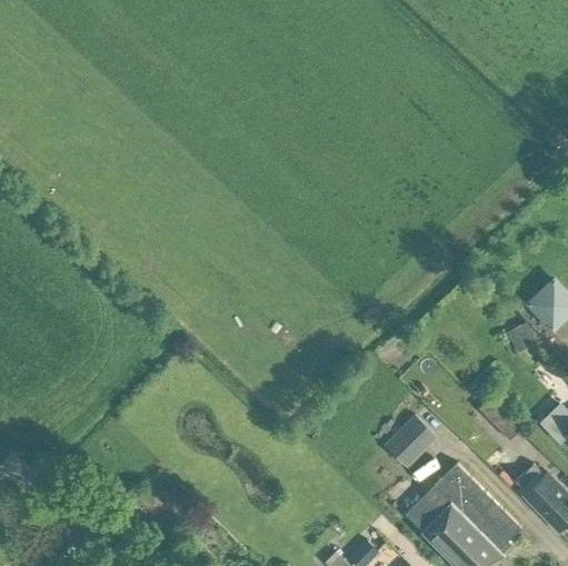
[(529,296),(557,325),(567,313),(567,288),(552,272),(529,296)]
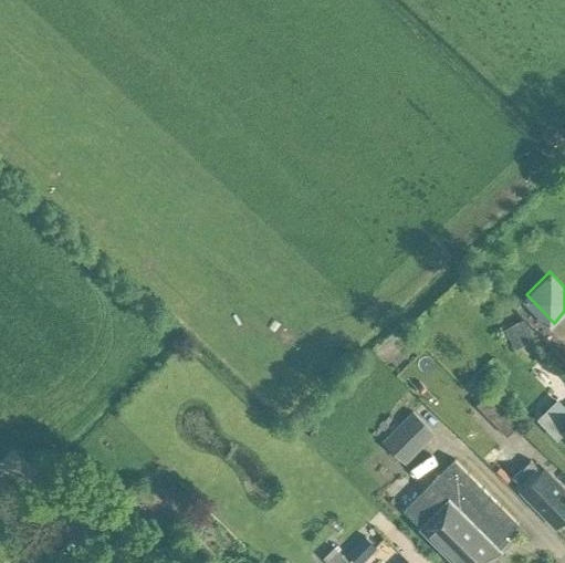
[(505,438),(516,427),(485,396),(474,407),(505,438)]
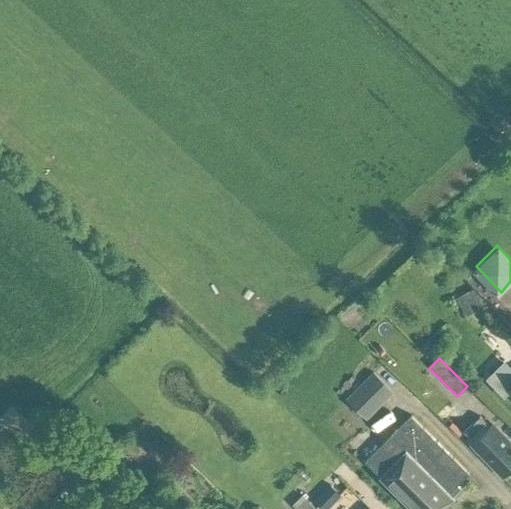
[(510,371),(503,363),(484,381),(503,400),(507,396),(510,400),(510,371)]
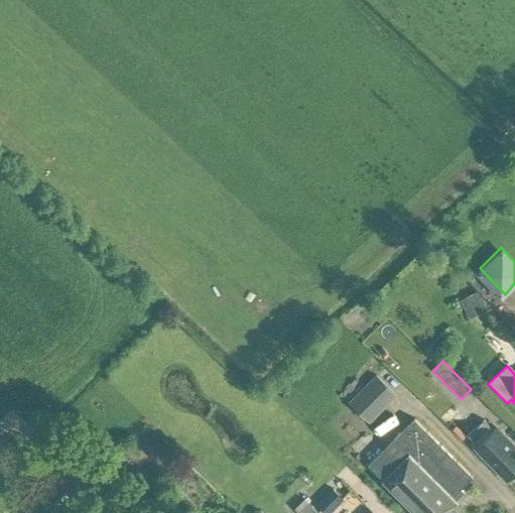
[(369,425),(396,397),(375,376),(348,403),(369,425)]
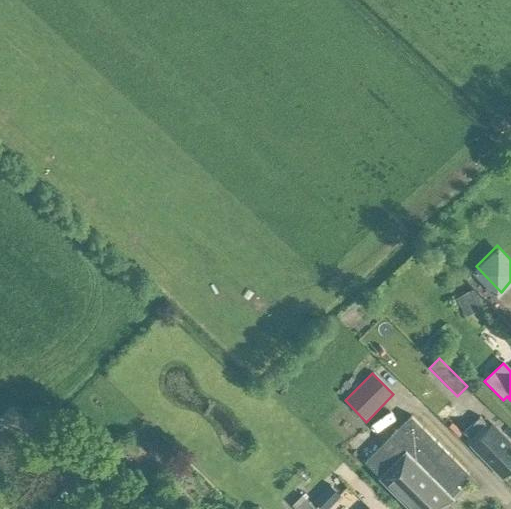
[(446,508),(454,501),(448,495),(468,475),(409,417),(363,464),(378,478),(377,479),(407,508),(446,508)]
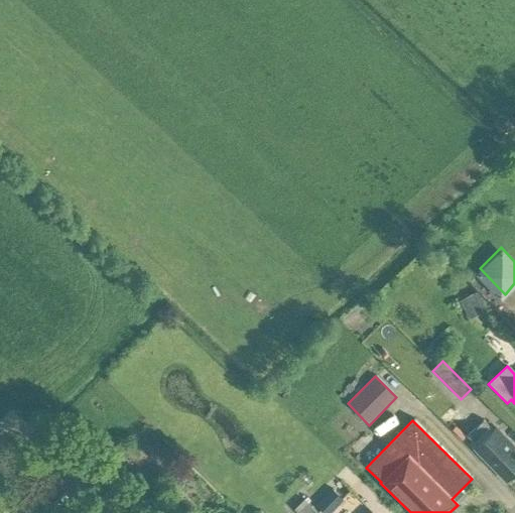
[(492,431),(482,421),(466,438),(476,449),(474,450),(505,482),(514,472),(514,452),(494,430),(492,431)]
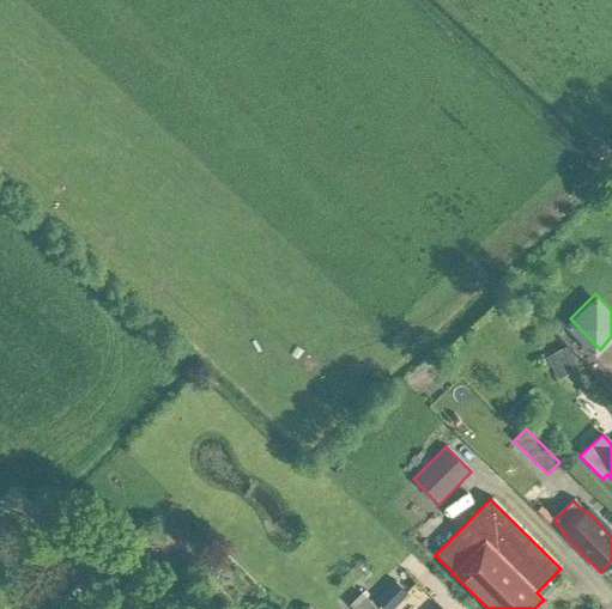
[(394,608),(407,596),(394,582),(374,602),(381,608),(394,608)]
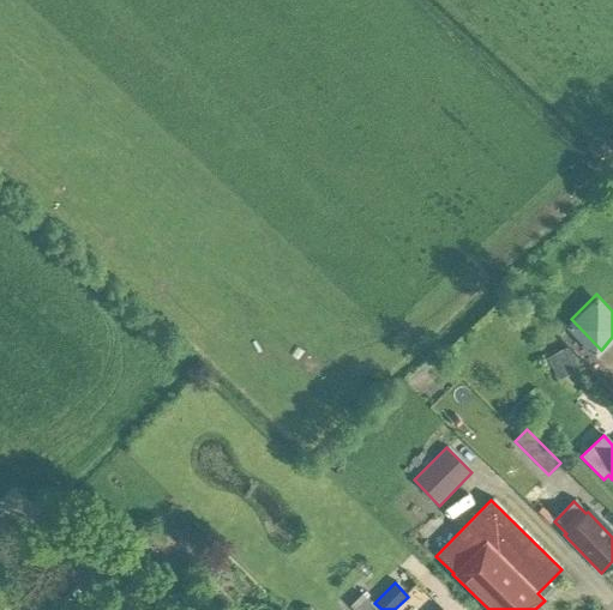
[(374,609),(361,596),(349,608),(350,609),(374,609)]
